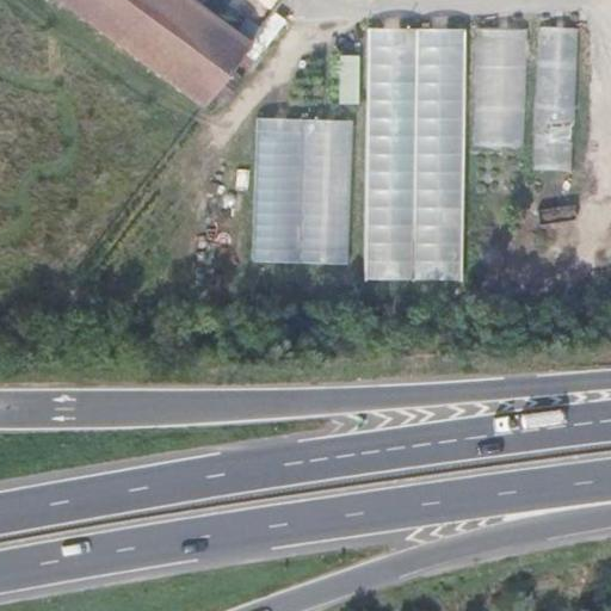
[(196,0),(56,0),(204,107),(253,41),(196,0)]
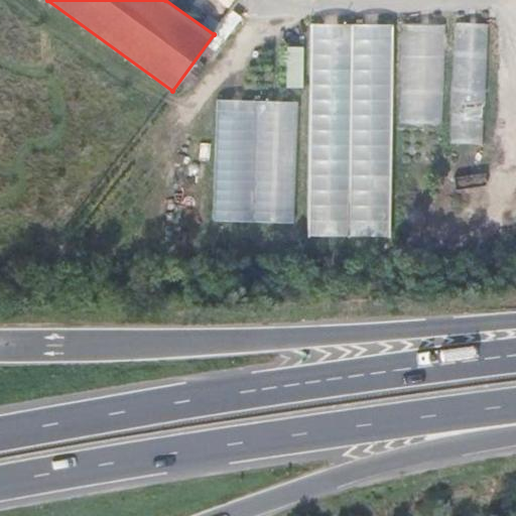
[(456,21),(450,144),(483,145),(488,22),(456,21)]
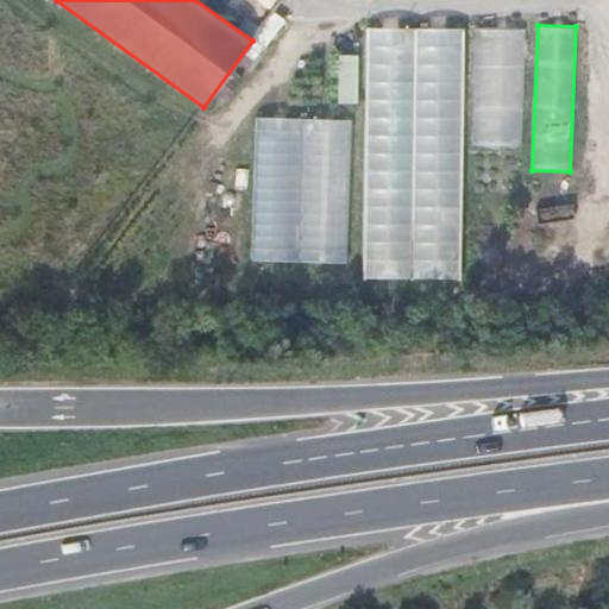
[(527,27),(477,29),(472,145),(522,145),(527,27)]
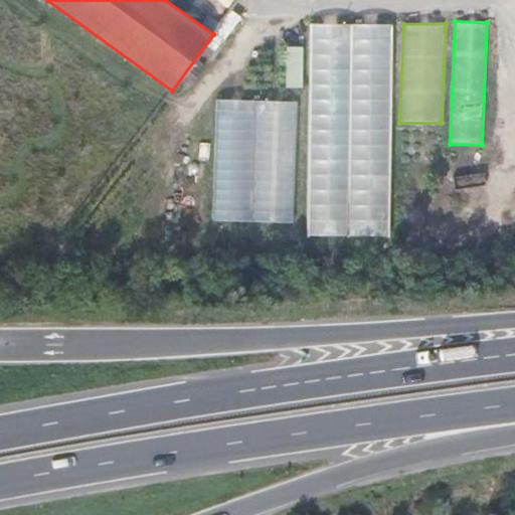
[(391,24),(360,24),(355,178),(386,177),(391,24)]
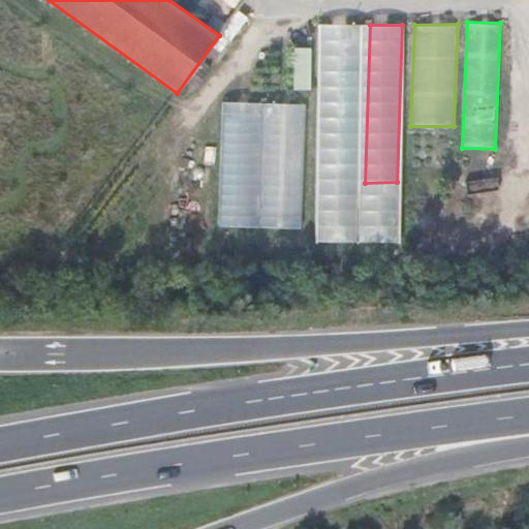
[(361,28),(323,28),(317,246),(354,244),(361,28)]
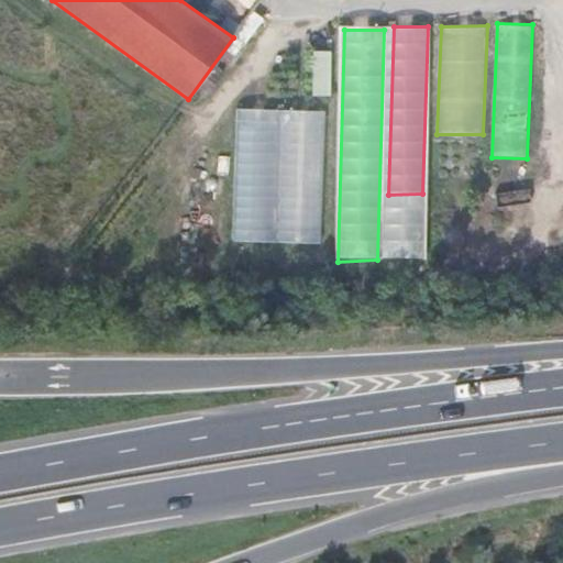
[(329,99),(331,53),(311,52),(310,98),(329,99)]
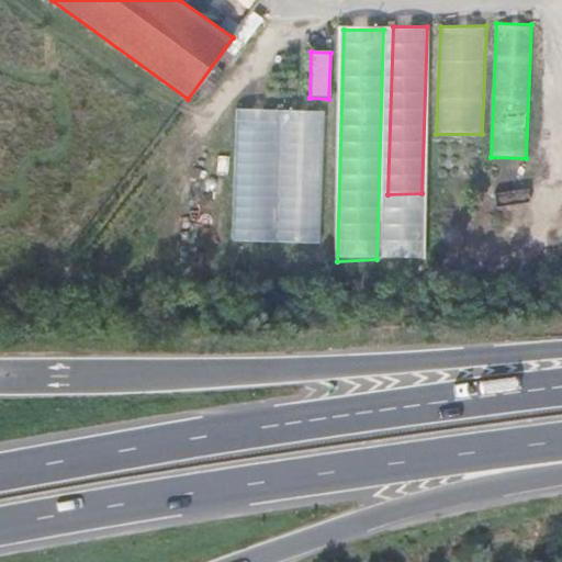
[(325,111),(236,108),(233,240),(321,243),(325,111)]
